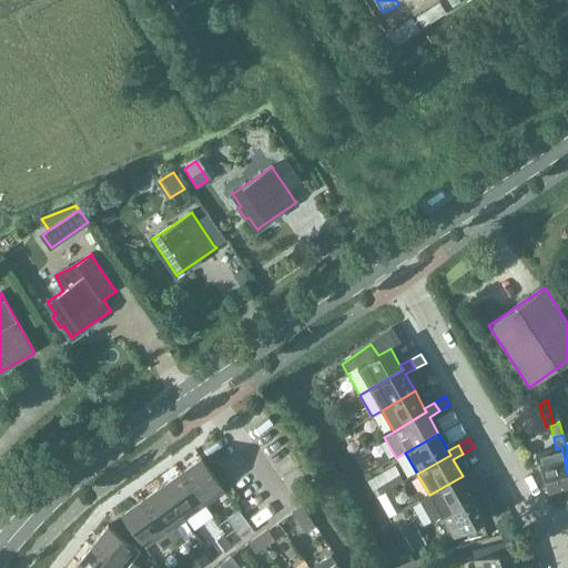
[(367,446),(353,455),(357,460),(371,453),(367,446)]
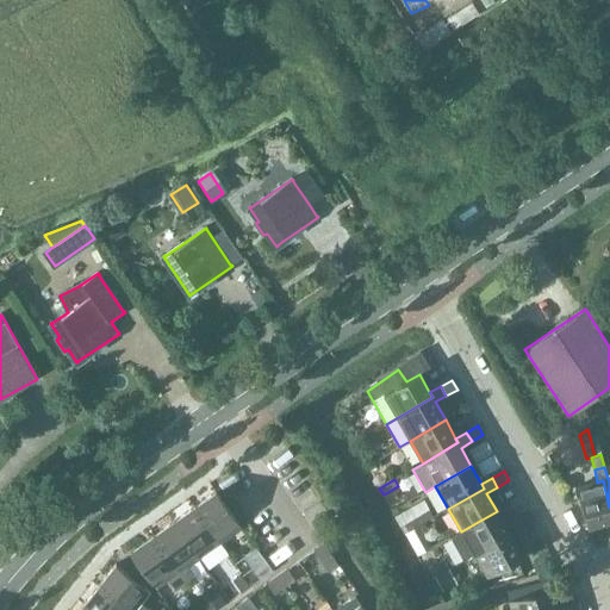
[(587,528),(609,521),(609,508),(603,480),(597,483),(577,487),(587,528)]
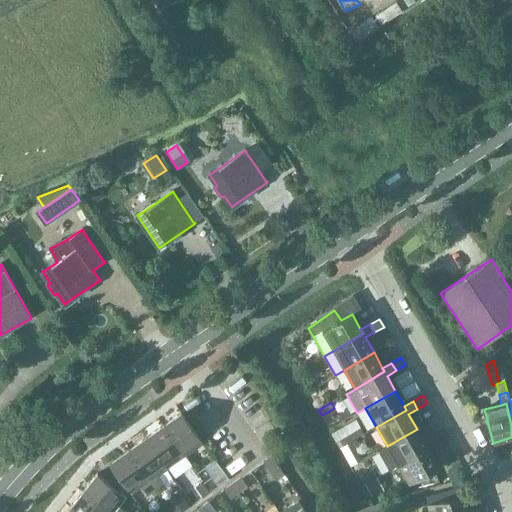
[(199,437),(181,412),(163,425),(184,456),(190,465),(198,459),(192,450),(202,444),(198,438),(199,437)]
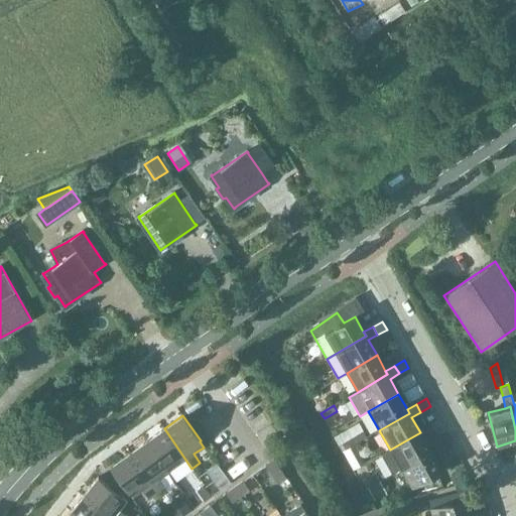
[(168,473),(185,460),(164,428),(146,441),(168,473)]
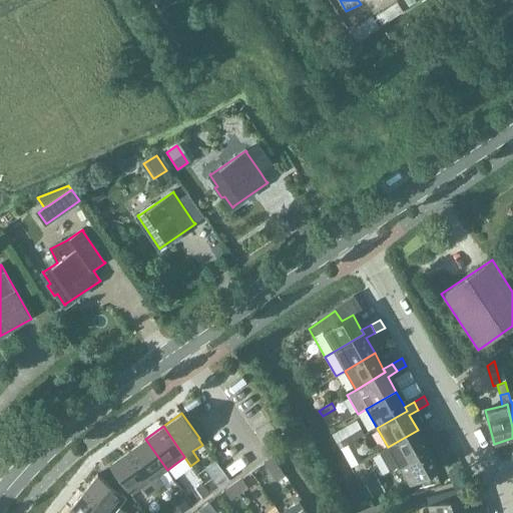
[(362,429),(344,440),(347,445),(365,435),(362,429)]
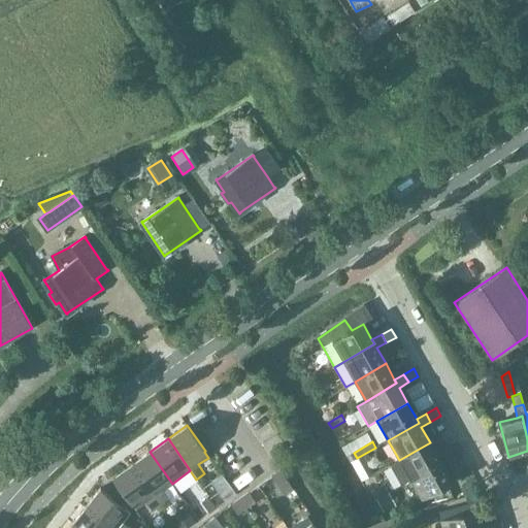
[(390,465),(401,485),(410,480),(441,462),(439,458),(430,442),(399,460),(390,465)]
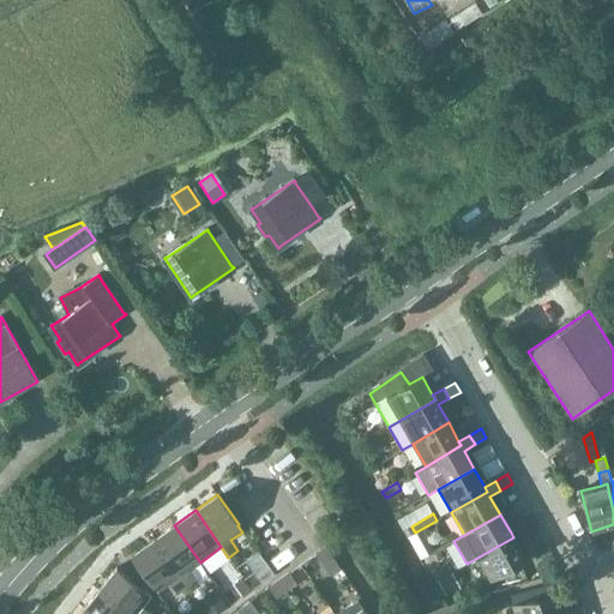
[(539,529),(533,521),(522,527),(527,536),(539,529)]
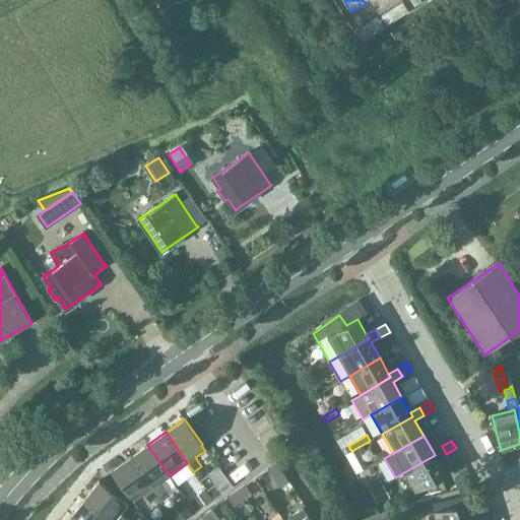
[(159,482),(170,476),(147,445),(129,457),(157,498),(166,492),(159,482)]
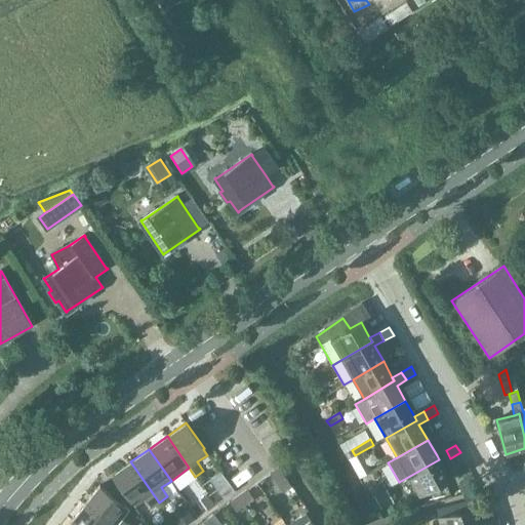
[(446,450),(437,455),(439,459),(408,477),(419,497),(450,480),(441,463),(450,458),(446,450)]
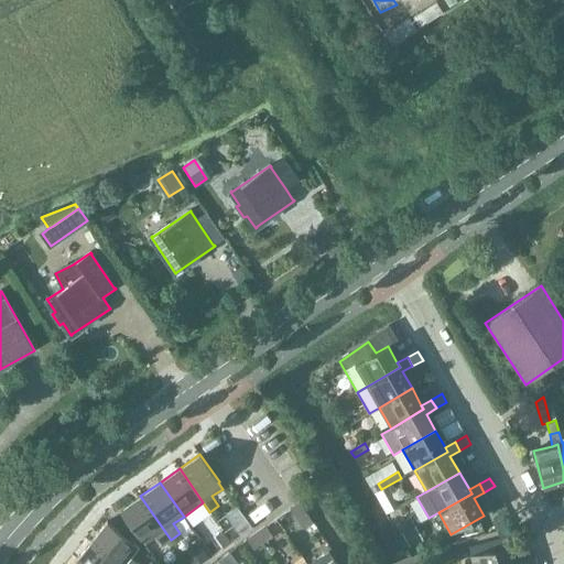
[(162,546),(171,540),(140,496),(120,511),(139,538),(140,538),(145,544),(155,537),(162,546)]
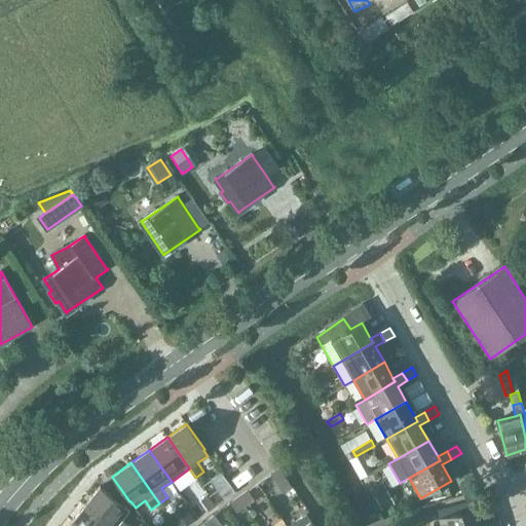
[(278,468),(270,475),(276,484),(285,478),(278,468)]
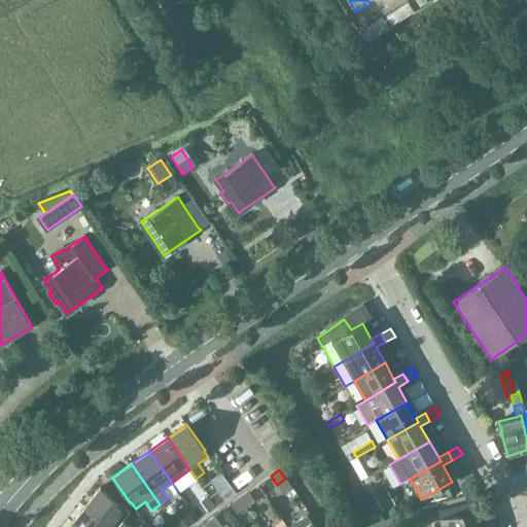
[(224,500),(236,493),(229,484),(217,491),(224,500)]
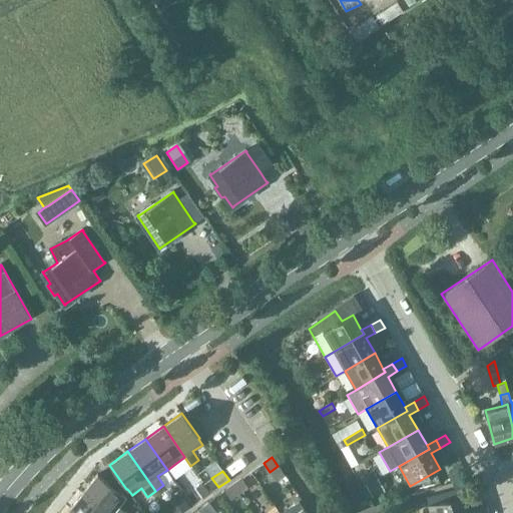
[(108,512),(125,512),(119,508),(126,499),(120,494),(121,494),(97,475),(83,492),(108,512)]
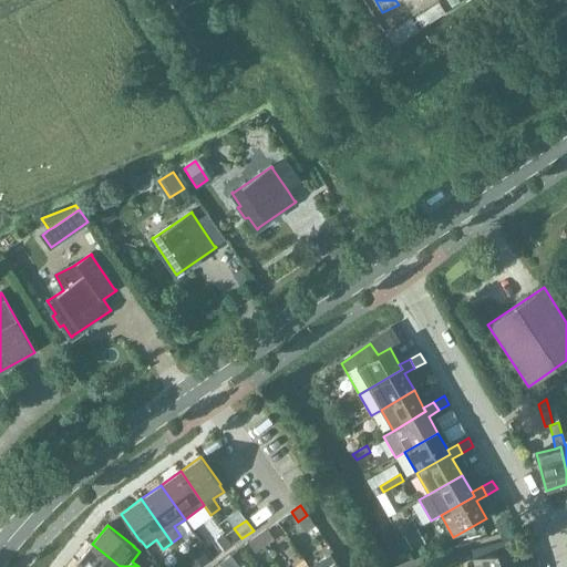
[(257,536),(264,546),(274,538),(267,528),(257,536)]
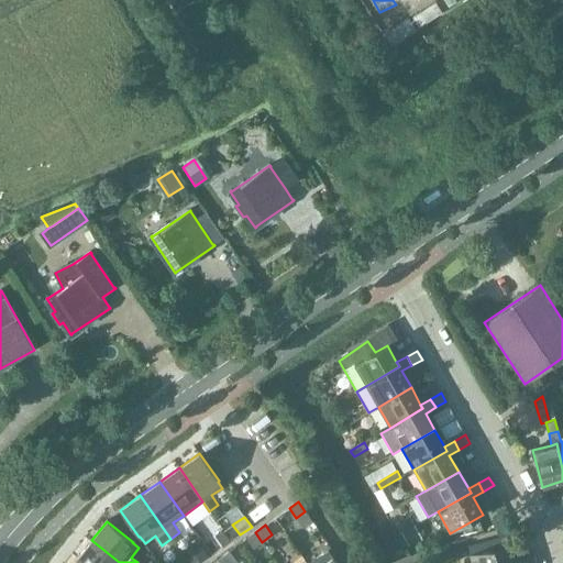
[(414,526),(401,532),(409,547),(422,539),(414,526)]
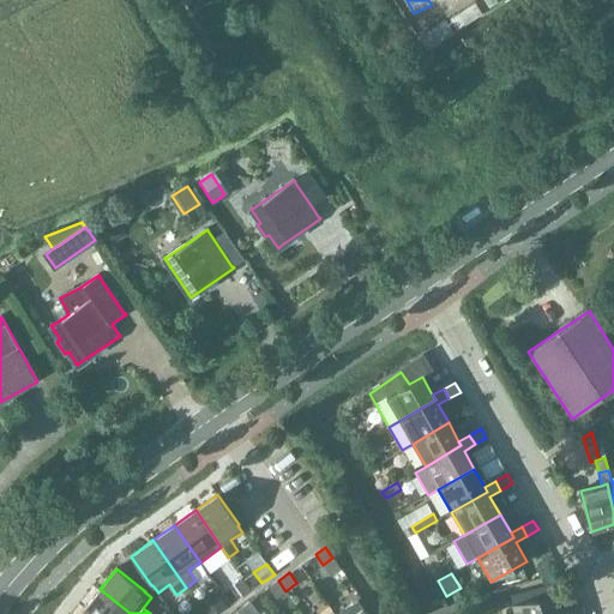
[(286,591),(278,581),(268,588),(275,599),(286,591)]
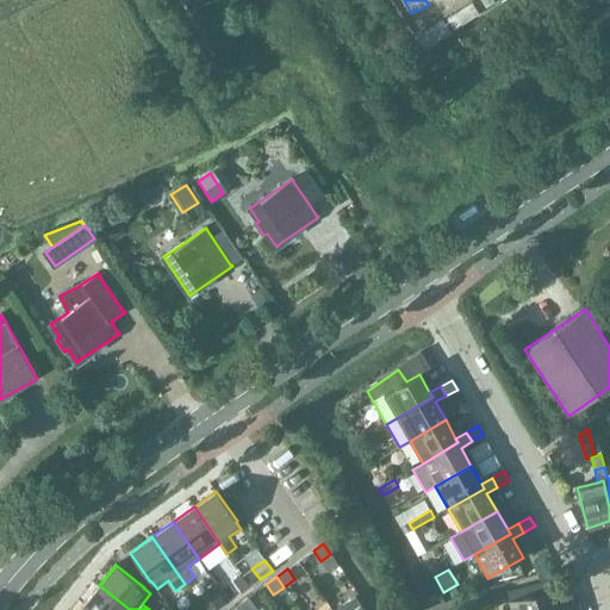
[(82,605),(88,609),(129,609),(99,585),(82,605)]
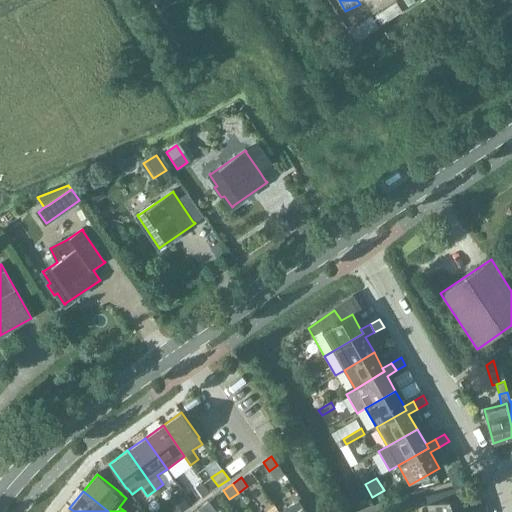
[(179,494),(166,503),(172,511),(181,511),(188,507),(179,494)]
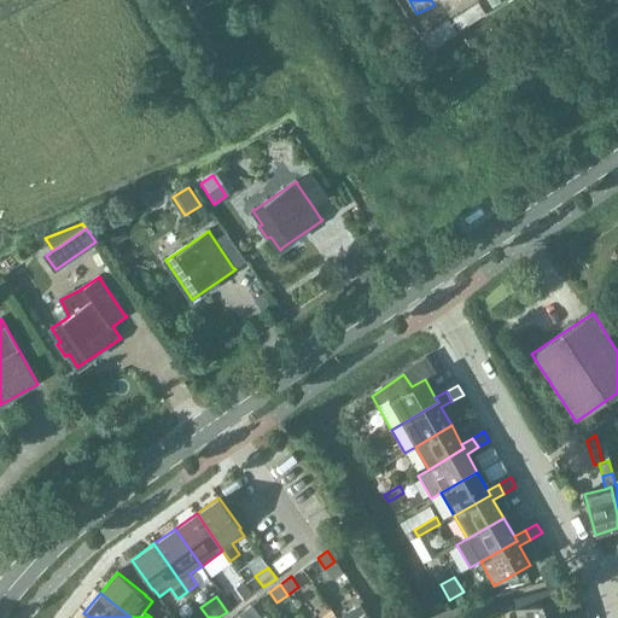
[(518,617),(561,617),(557,599),(516,610),(518,617)]
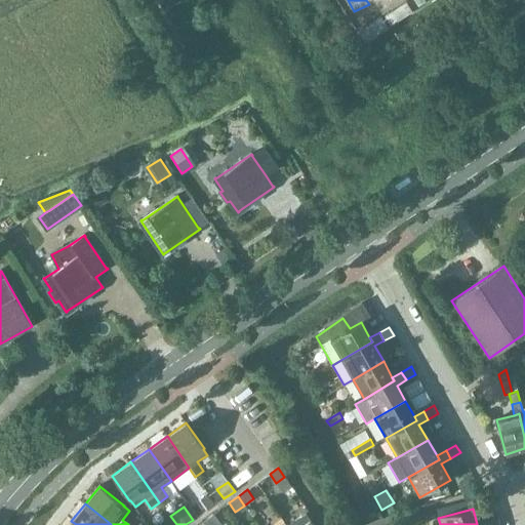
[(314,524),(306,514),(289,524),(314,524)]
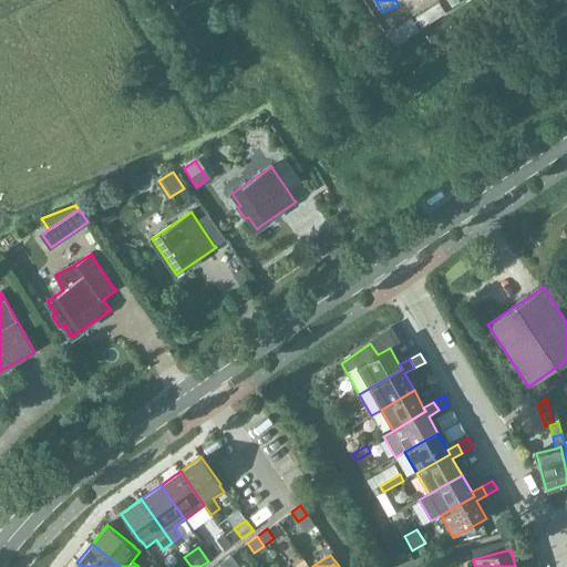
[(227,557),(218,563),(220,566),(233,566),(234,566),(227,557)]
